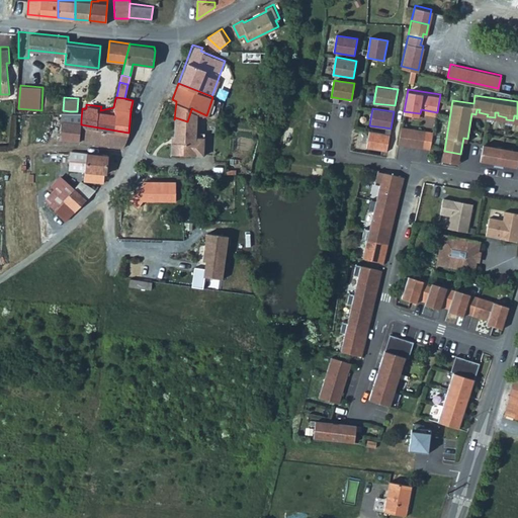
[(195,132),(197,113),(191,109),(187,121),(175,117),(174,119),(172,141),(170,141),(169,152),(202,154),(203,132),(195,132)]
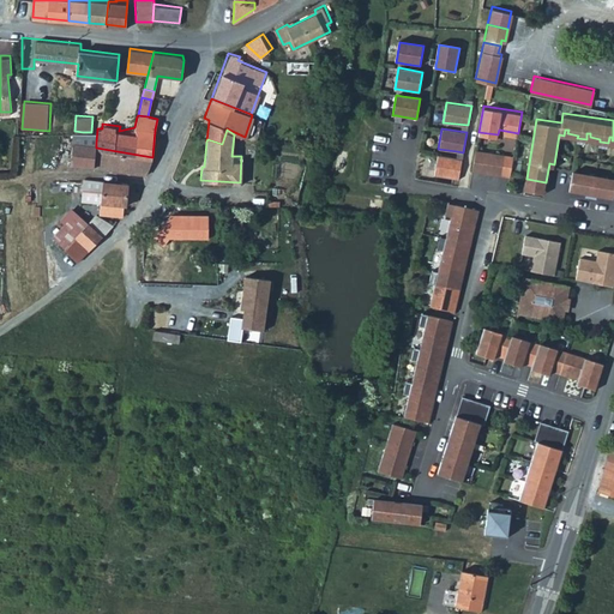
[(83,132),(74,131),(74,140),(73,140),(71,163),(95,166),(96,148),(96,143),(82,142),(83,132)]
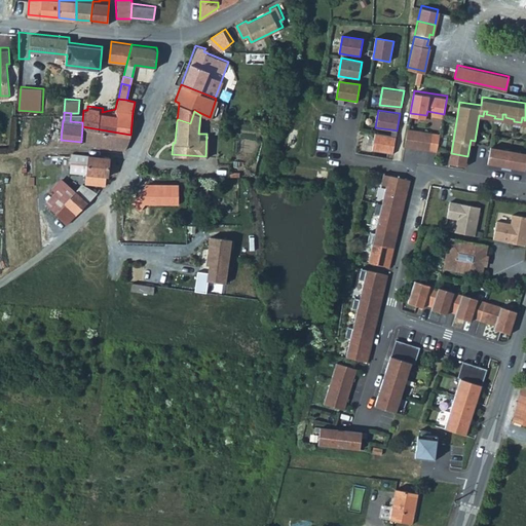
[(124,147),(130,135),(82,126),(81,142),(124,147)]
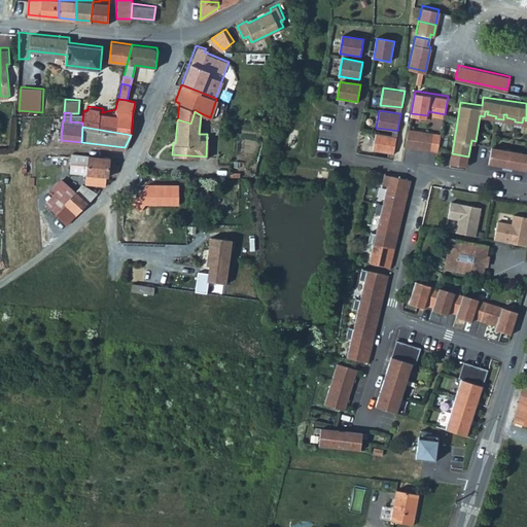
[(409,128),(406,144),(414,145),(417,129),(409,128)]
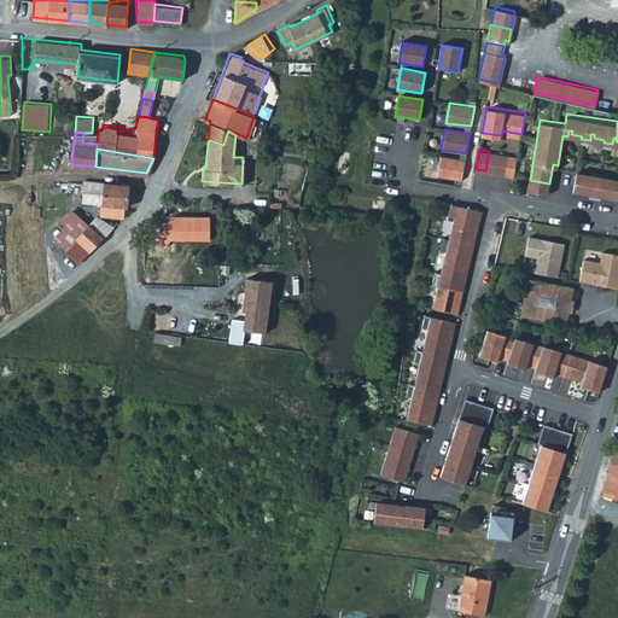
[(499,153),(489,151),(485,170),(495,172),(499,153)]
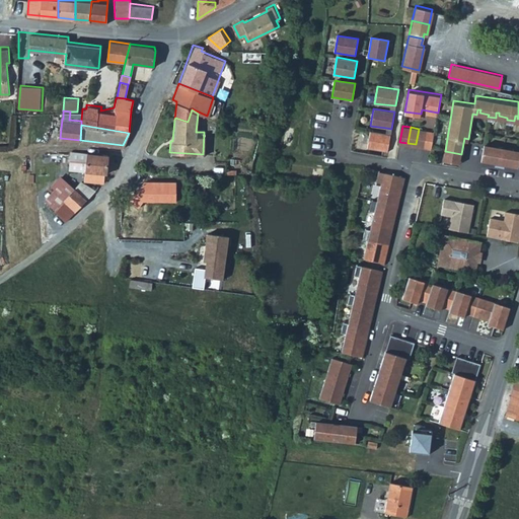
[(419,129),(416,144),(424,146),(426,130),(419,129)]
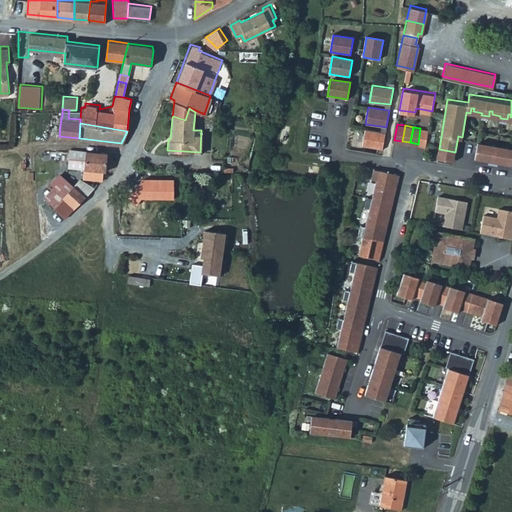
[(428,129),(420,128),(418,144),(418,145),(425,146),(428,129)]
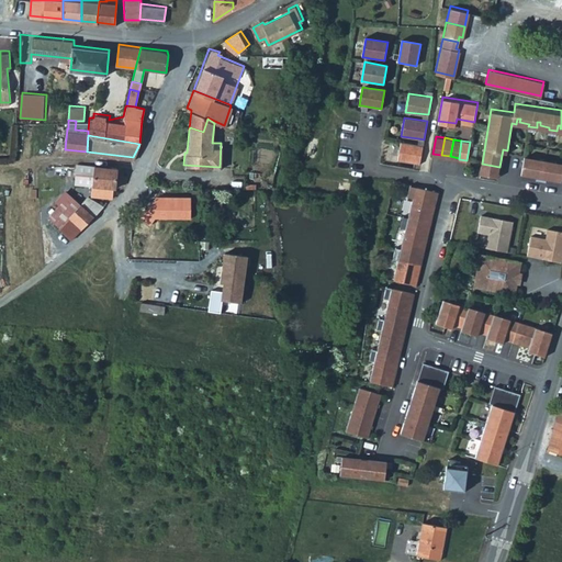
[(401,142),(397,160),(414,163),(419,164),(423,145),(401,142)]
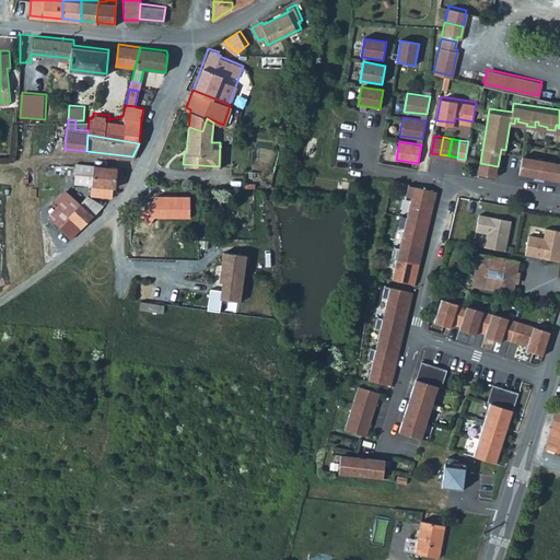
[(559,159),(523,152),(520,170),(532,172),(533,170),(536,170),(535,175),(545,177),(546,172),(549,172),(548,175),(559,177),(559,176),(559,159)]
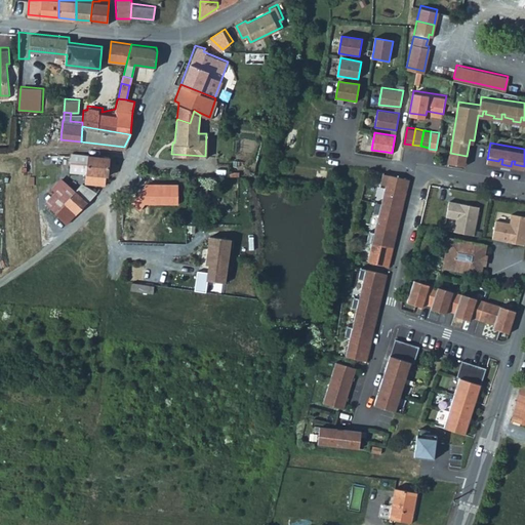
[(86,171),(85,180),(108,185),(106,174),(108,174),(119,170),(119,157),(72,152),(70,170),(86,171)]
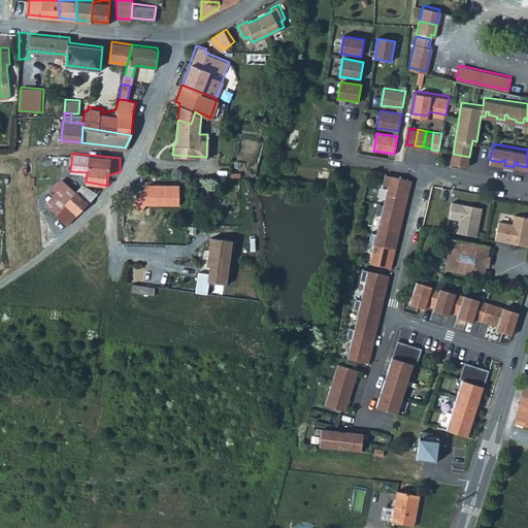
[(469,157),(453,154),(452,161),(468,164),(469,157)]
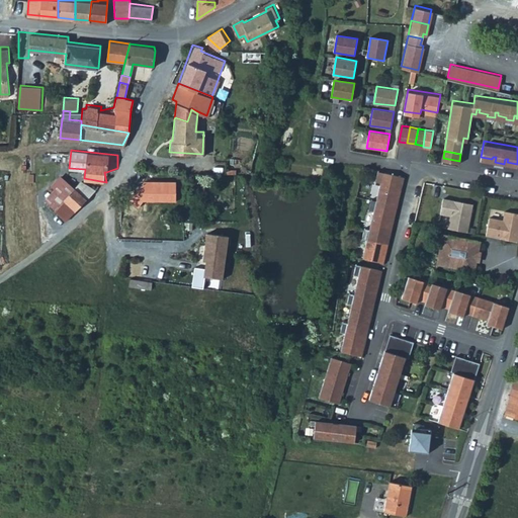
[(377,171),(375,182),(380,183),(375,201),(398,206),(404,177),(377,171)]
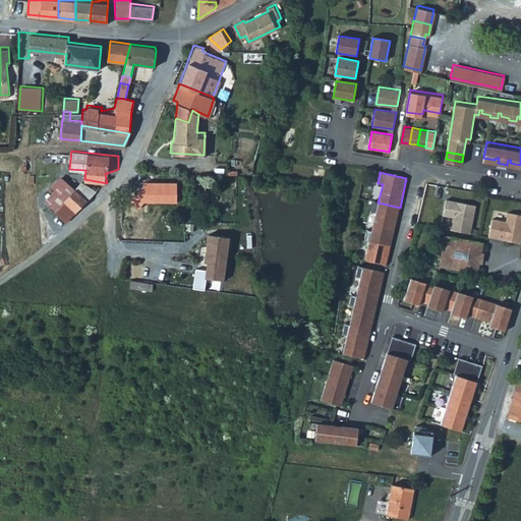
[(67,220),(87,198),(74,186),(65,177),(45,199),(67,220)]
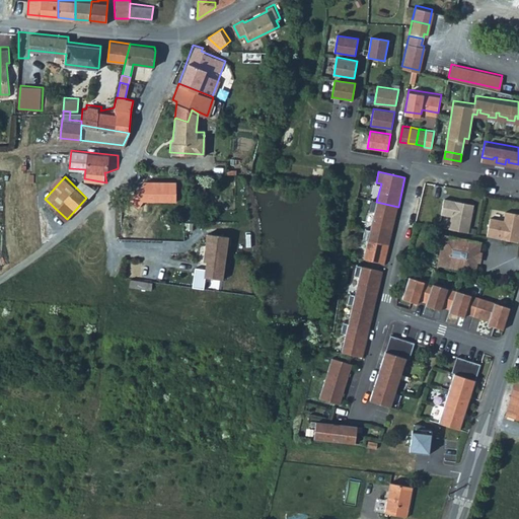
[(81,177),(74,186),(86,198),(94,190),(81,177)]
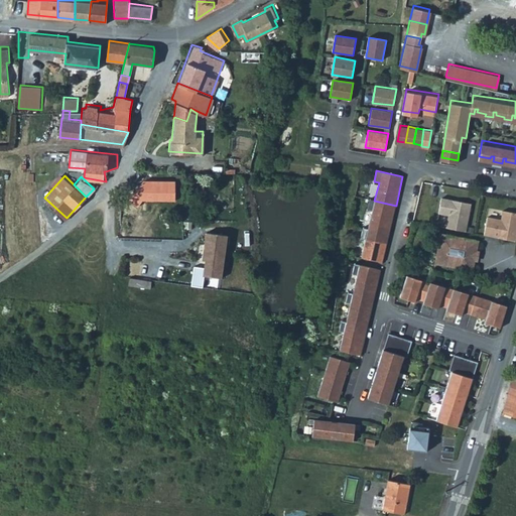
[(472,204),(441,198),(438,215),(447,216),(445,227),(467,231),(472,204)]
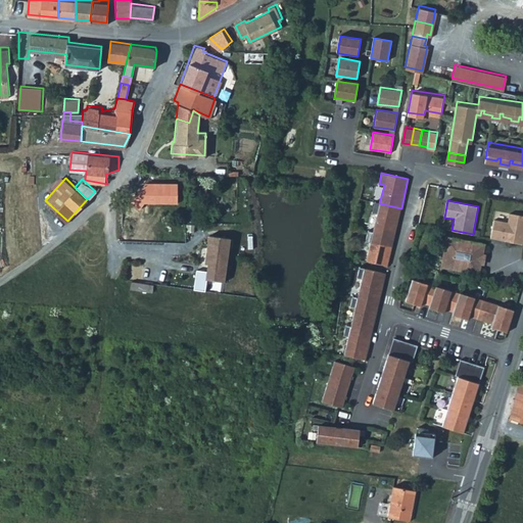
[(373,232),(394,237),(401,208),(379,203),(375,202),(372,212),(377,214),(373,232)]
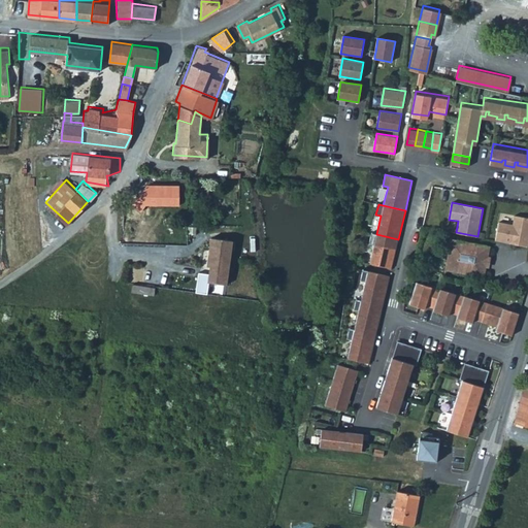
[(527,246),(527,218),(515,216),(513,224),(499,221),(496,241),(527,248),(527,246)]
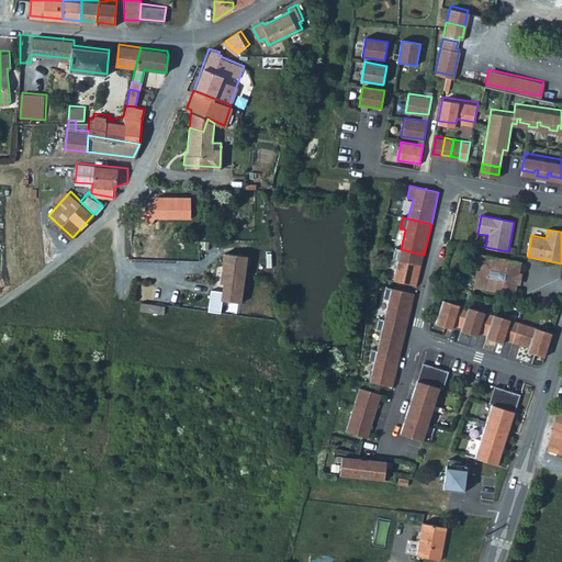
[(393,280),(417,285),(424,255),(401,249),(395,248),(393,259),(397,260),(393,280)]
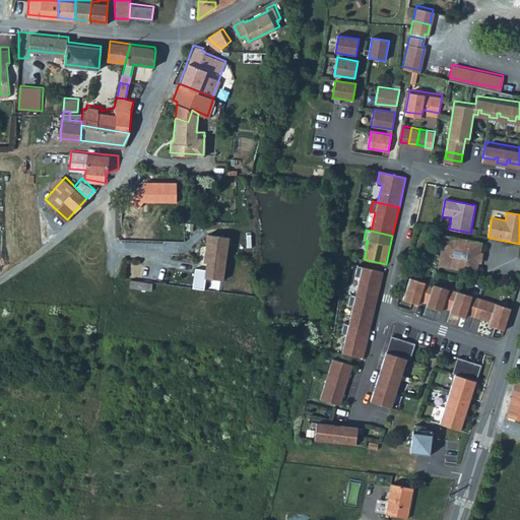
[(223,280),(229,238),(207,235),(204,262),(206,263),(204,278),(223,280)]
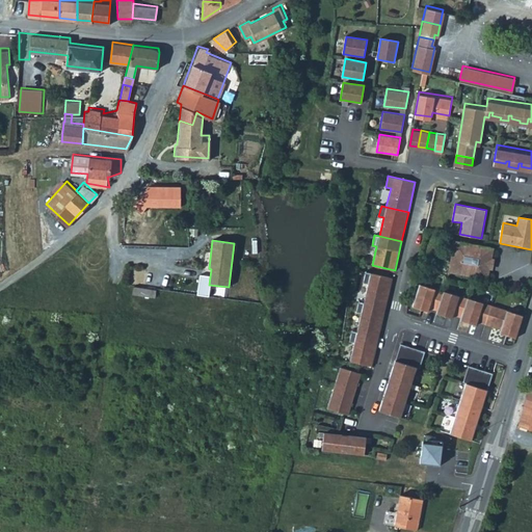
[(449,271),(486,280),(488,268),(486,267),(488,259),(490,259),(493,248),(455,241),(449,271)]
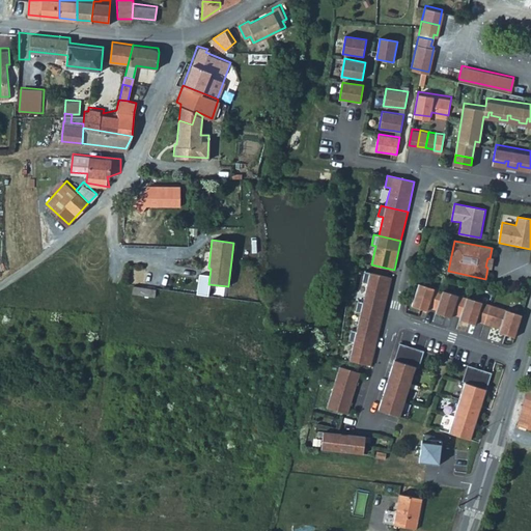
[(385,307),(392,278),(365,271),(362,282),(367,283),(363,302),(385,307)]
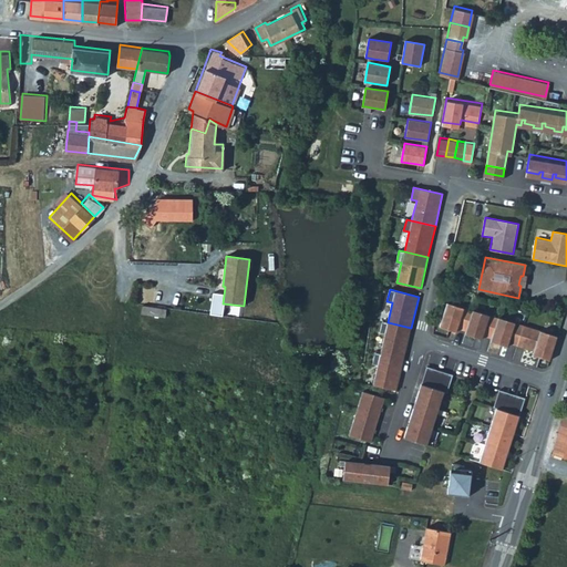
[(473,309),(447,300),(441,323),(457,329),(459,325),(467,328),(473,309)]
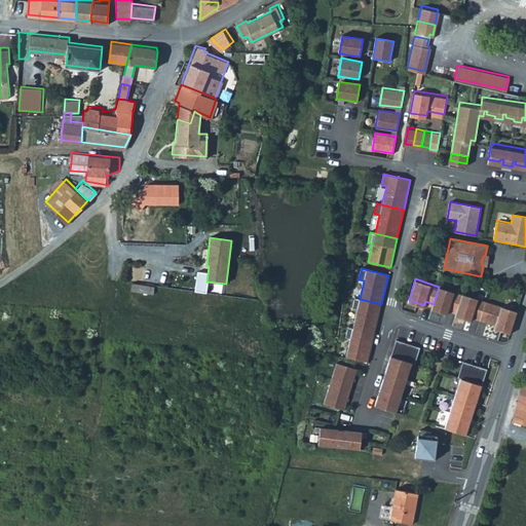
[(154,293),(155,286),(133,284),(132,291),(154,293)]
